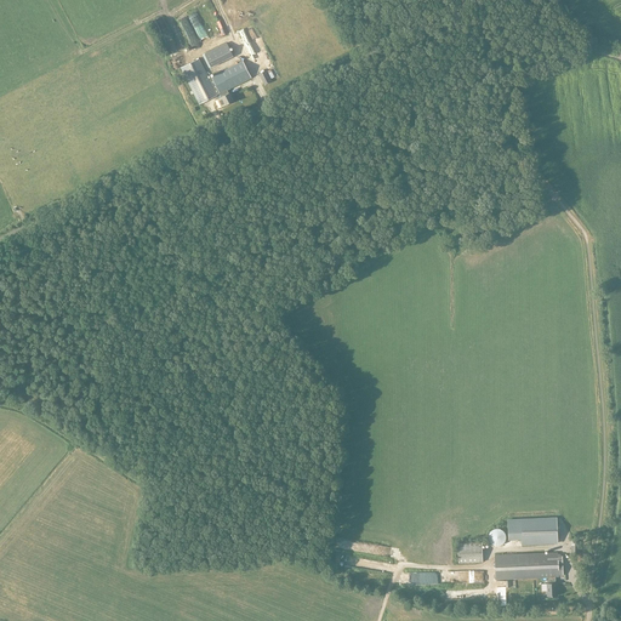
[(184,29),(192,51),(200,49),(192,27),(184,29)]
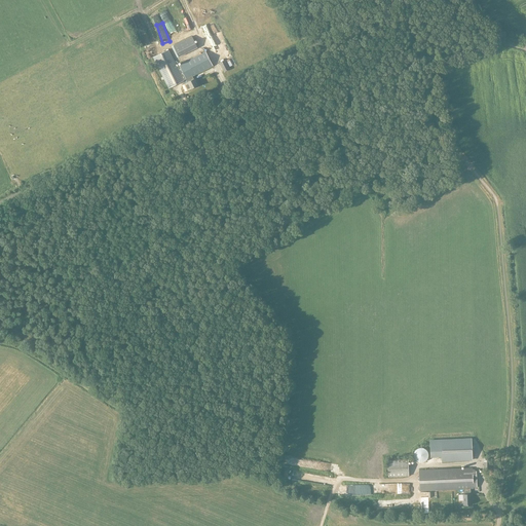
[(143,28),(138,30),(143,45),(149,43),(143,28)]
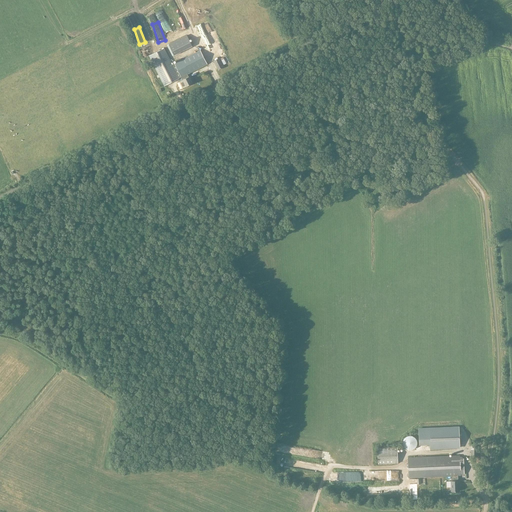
[(187,35),(168,45),(174,55),(192,46),(187,35)]
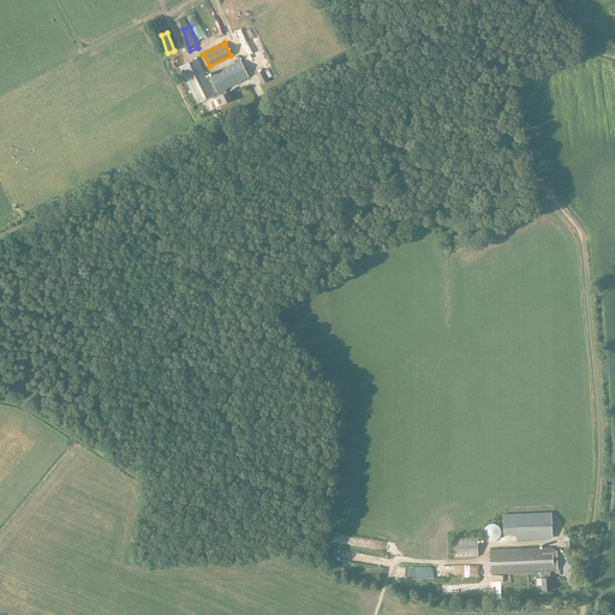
[(243,48),(245,58),(252,55),(249,46),(243,48)]
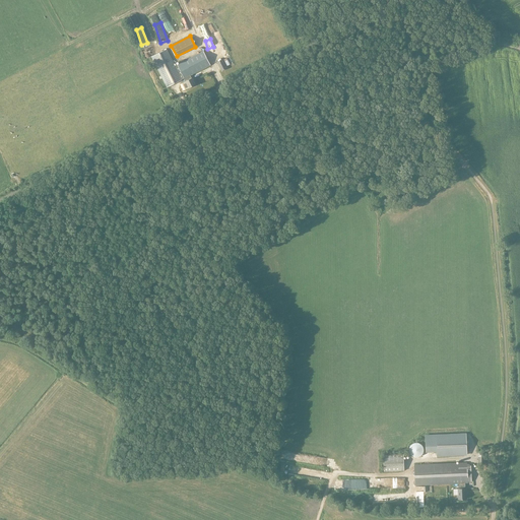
[(167,50),(151,57),(167,87),(185,78),(186,81),(182,83),(185,90),(195,85),(192,78),(191,79),(189,76),(210,66),(203,52),(175,66),(167,50)]
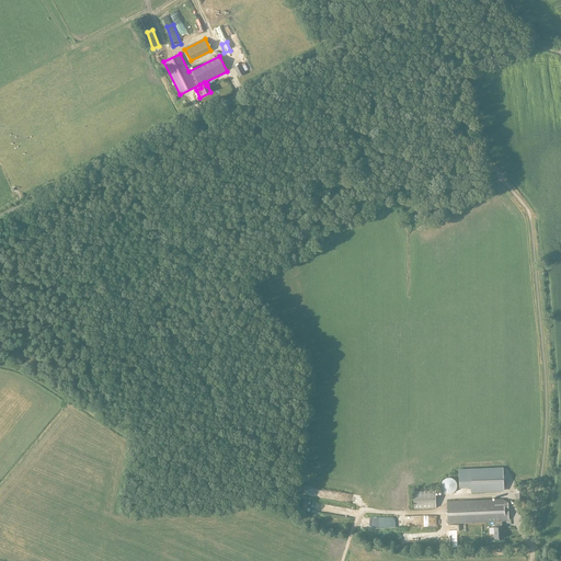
[(239,77),(245,73),(241,64),(233,67),(239,77)]
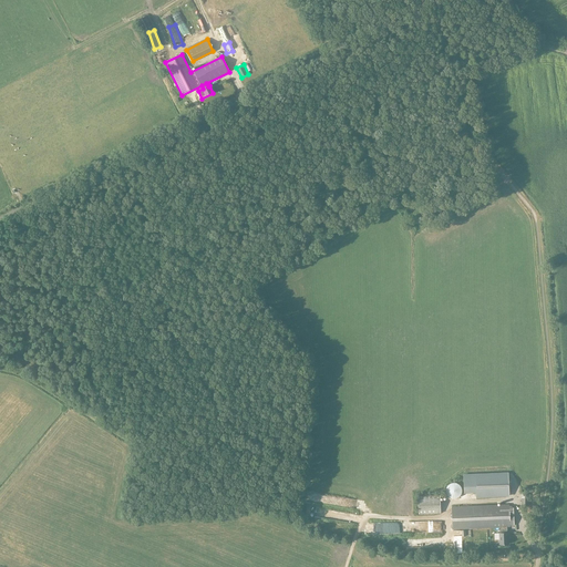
[(508,496),(507,473),(463,475),(464,493),(476,493),(476,497),(508,496)]
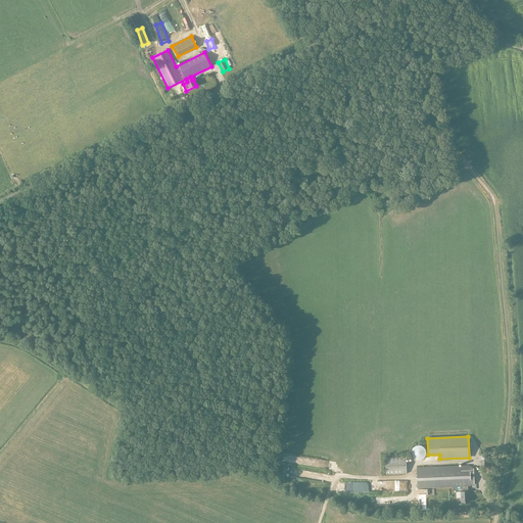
[(420,445),(419,445),(417,445),(416,445),(415,446),(414,447),(413,447),(412,449),(412,450),(411,452),(411,454),(412,456),(412,457),(413,458),(415,459),(416,460),(417,460),(419,460),(421,460),(423,459),(424,458),(425,457),(425,455),(426,454),(426,450),(425,449),(424,447),(423,446),(422,446),(420,445)]
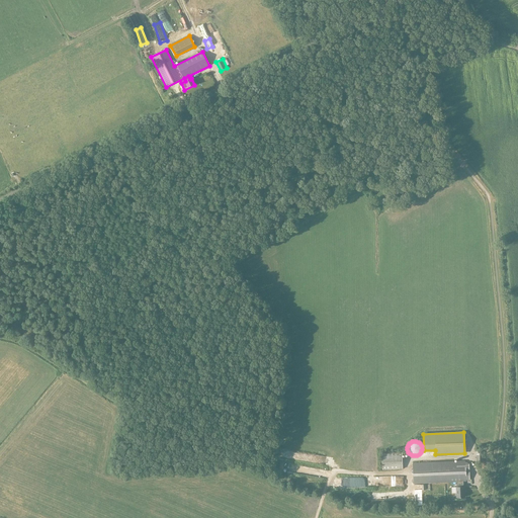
[(403,468),(402,452),(381,453),(382,469),(403,468)]
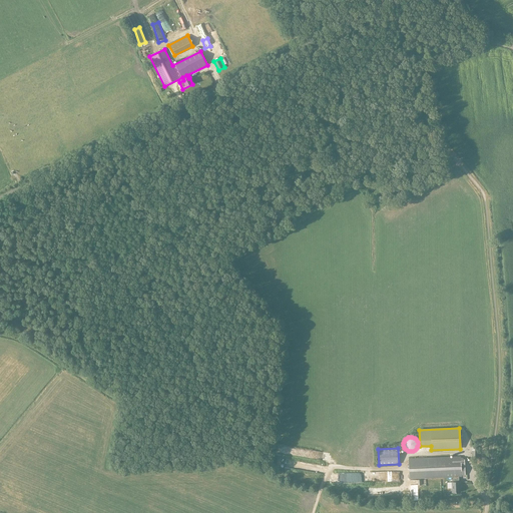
[(409,479),(447,477),(447,479),(452,479),(452,482),(451,482),(452,493),(460,492),(459,482),(458,477),(461,477),(460,457),(409,459),(409,479)]
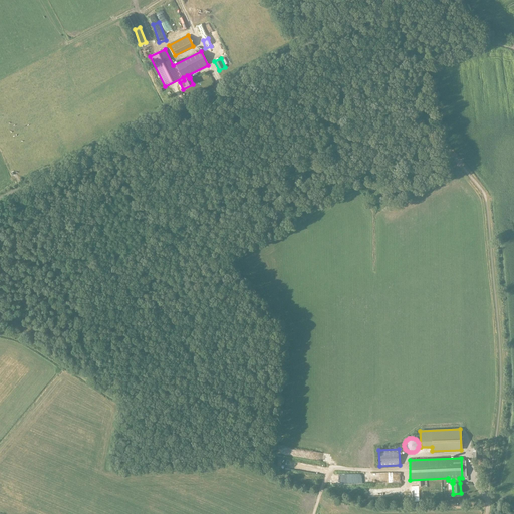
[(388,496),(399,493),(398,485),(386,488),(388,496)]
